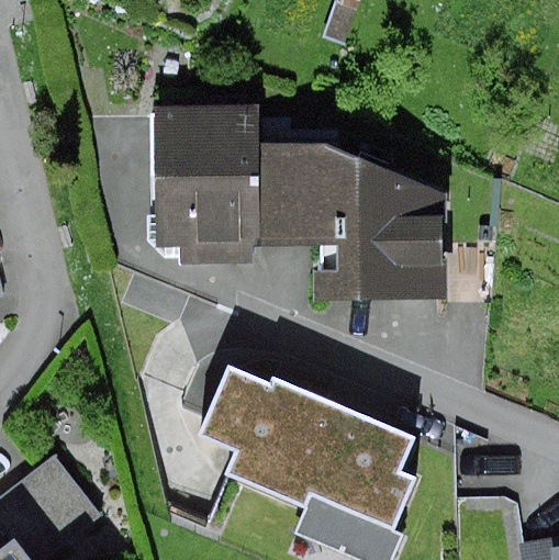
[(333,0),(320,38),(342,46),(357,0),(333,0)]
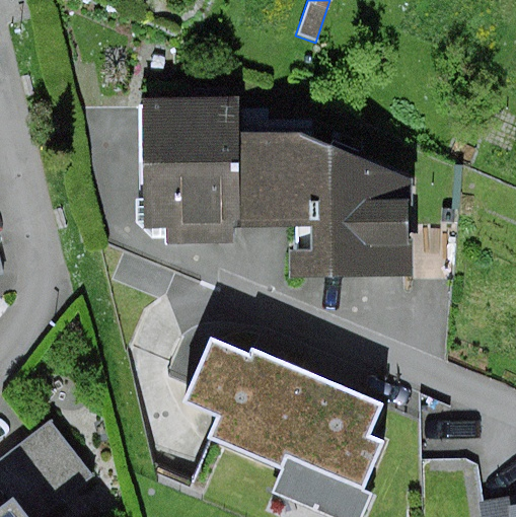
[(230,227),(240,227),(238,131),(238,96),(141,98),(143,197),(135,197),(135,222),(150,236),(165,236),(165,243),(230,242),(230,227)]
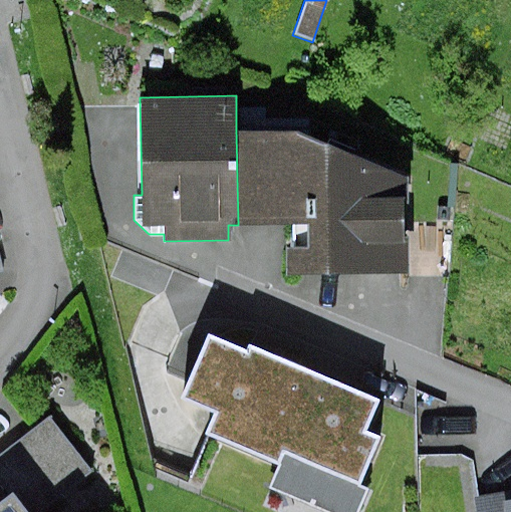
[(301,130),(236,130),(238,225),(285,224),(286,251),(276,251),(277,277),(411,276),(410,177),(301,130)]
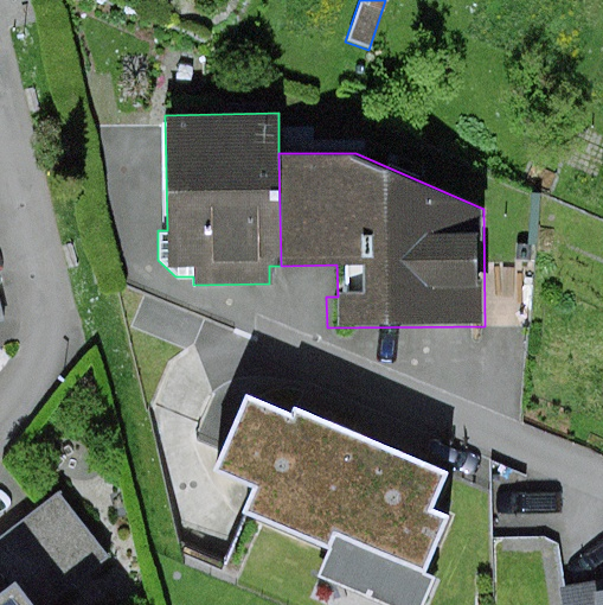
[(434,509),(450,472),(294,405),(290,412),(249,394),(216,471),(255,488),(244,514),(327,549),(315,577),(380,604),(425,604),(437,578),(427,573),(450,516),(434,509)]
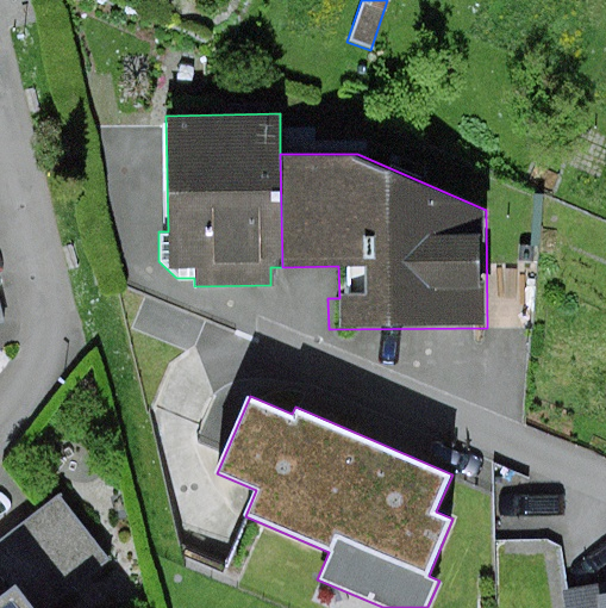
[(42,607),(106,559),(57,495),(0,539),(0,571),(12,588),(0,596),(0,607),(42,607)]
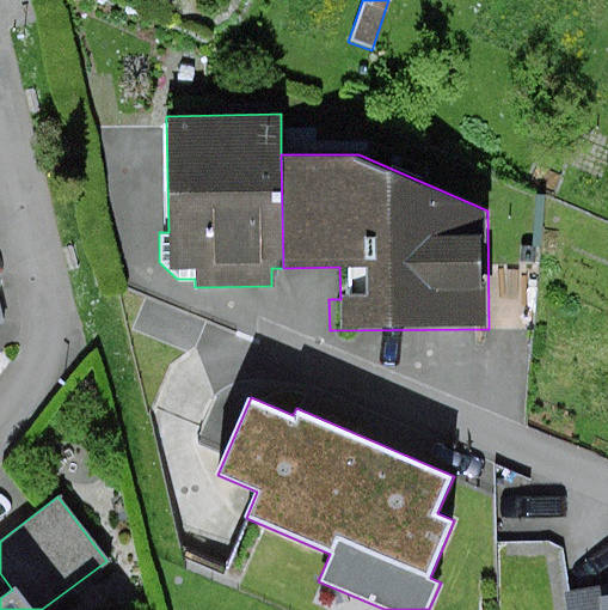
[(607,609),(607,585),(562,592),(564,609),(607,609)]
